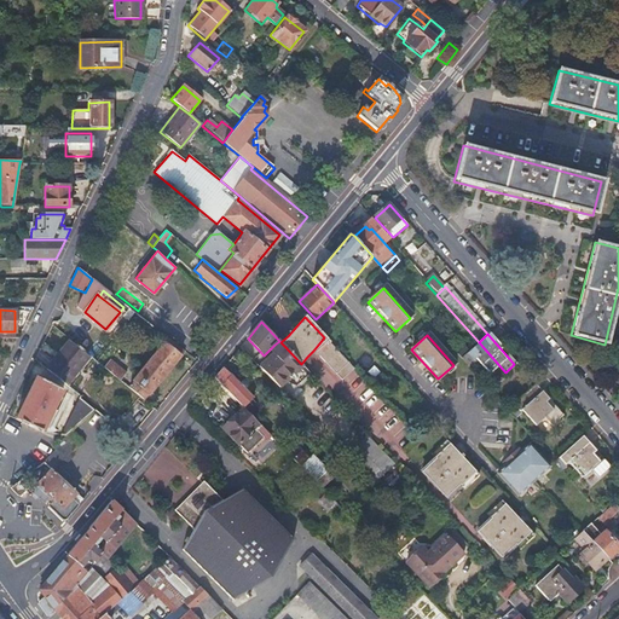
[(184,350),(167,337),(132,380),(133,381),(128,387),(142,398),(146,393),(148,394),(184,350)]
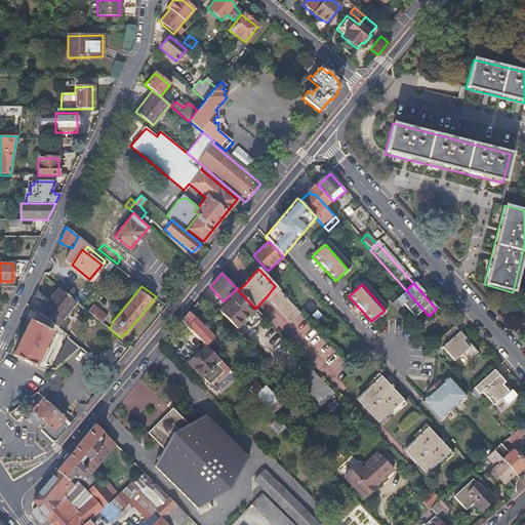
[(299,312),(275,286),(266,297),(289,322),(299,312)]
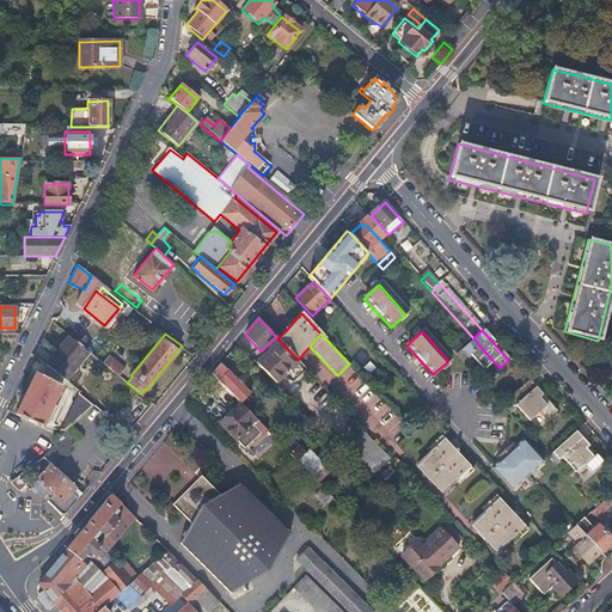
[(66,381),(89,353),(68,337),(46,366),(66,381)]
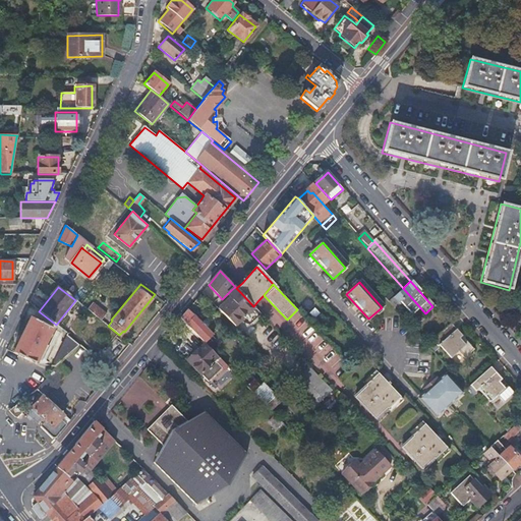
[(236,288),(235,287),(231,290),(234,293),(217,309),(221,313),(230,305),(229,303),(240,292),(236,288)]
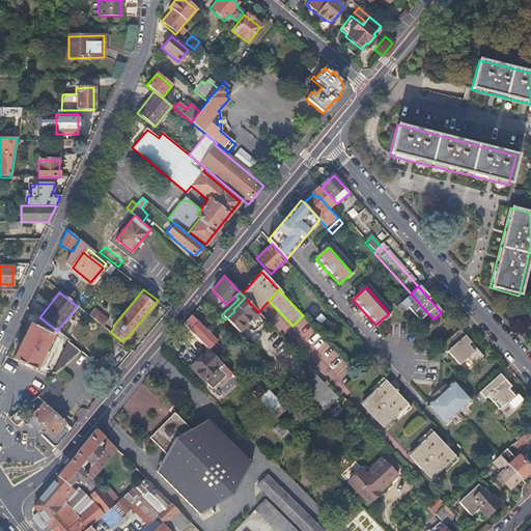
[(434,319),(411,294),(399,304),(394,307),(401,315),(406,310),(404,309),(407,307),(419,320),(426,314),(432,320),(434,319)]
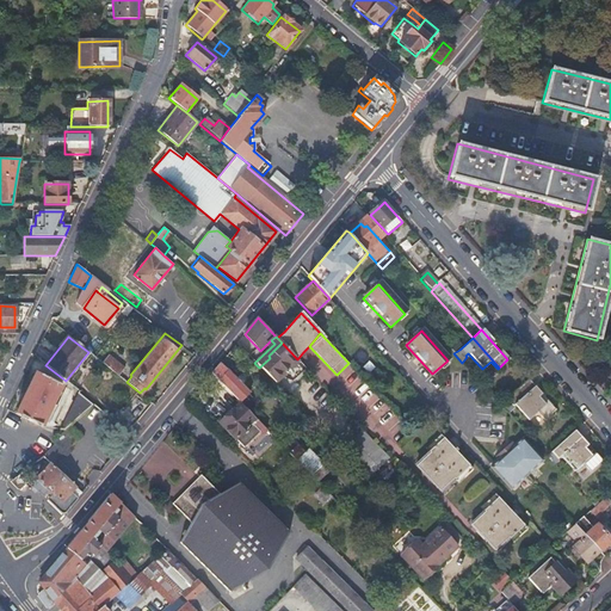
[(297,359),(282,343),(269,356),(270,358),(259,368),(275,383),(298,360),(297,359)]
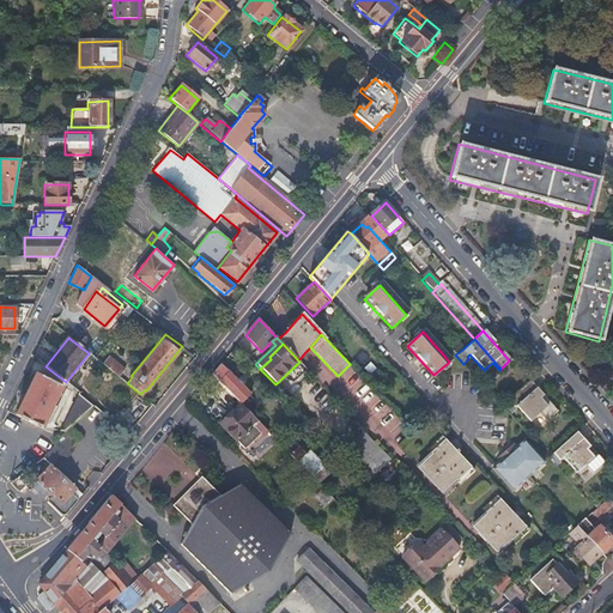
[(108,356),(102,363),(119,376),(125,368),(108,356)]
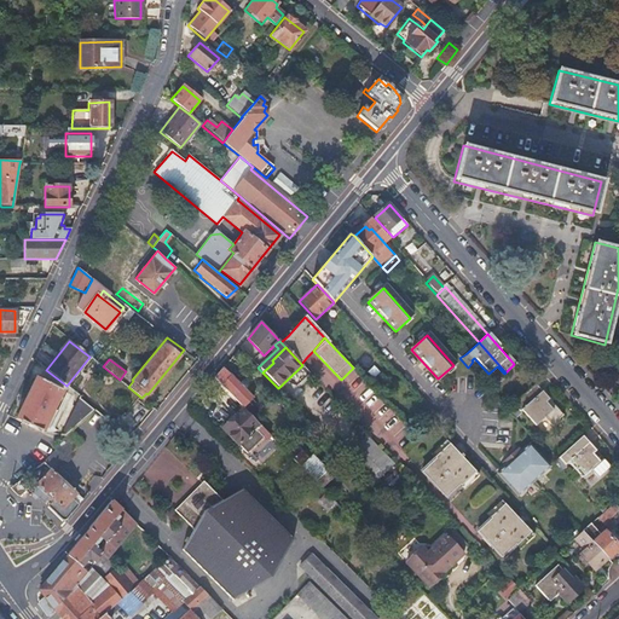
[(229,376),(223,369),(214,379),(243,409),(244,410),(248,406),(246,404),(253,398),(230,374),(229,376)]
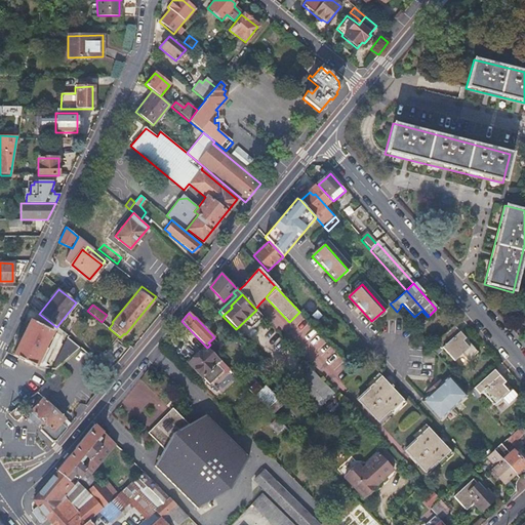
[(29,320),(12,356),(36,366),(40,358),(39,357),(46,339),(48,339),(51,330),(29,320)]
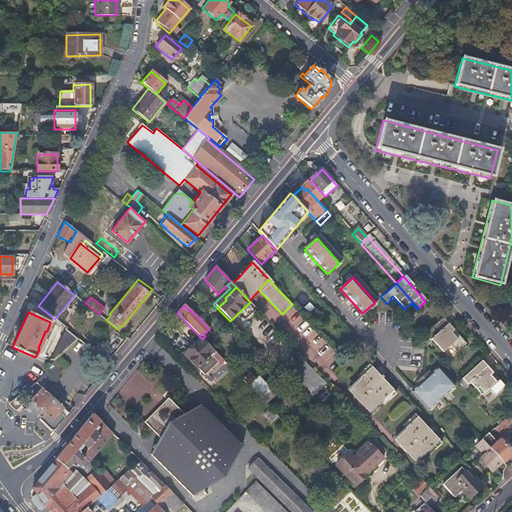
[(464,343),(441,318),(434,325),(456,350),(464,343)]
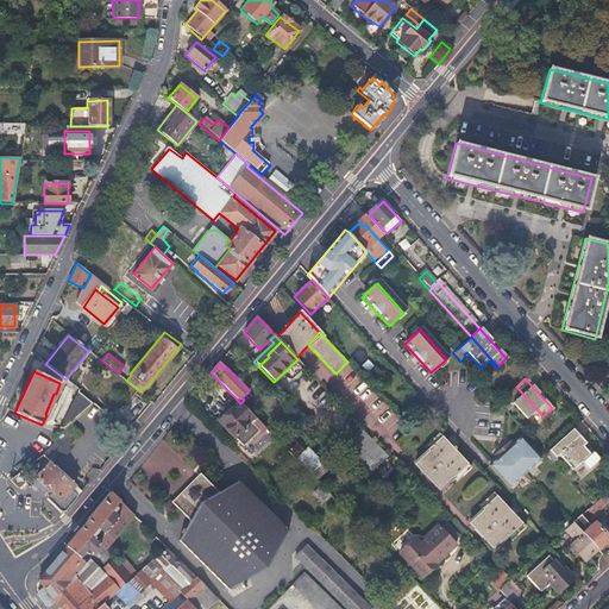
[(542,416),(516,387),(497,403),(504,410),(510,406),(508,405),(510,403),(525,419),(533,410),(540,419),(542,416)]
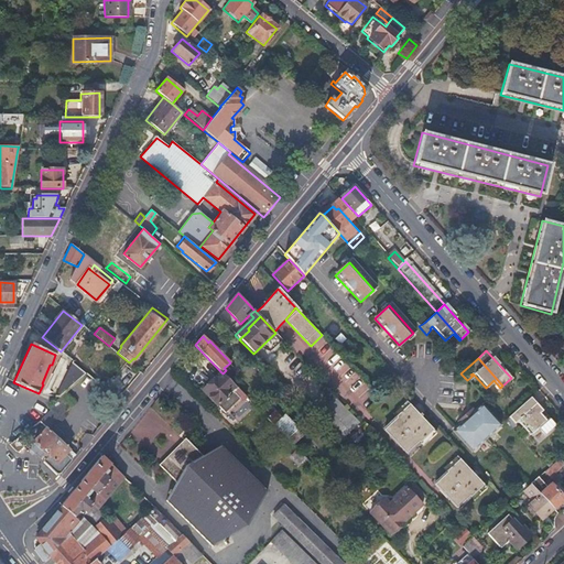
[(86,373),(72,360),(55,396),(60,397),(64,392),(86,373)]
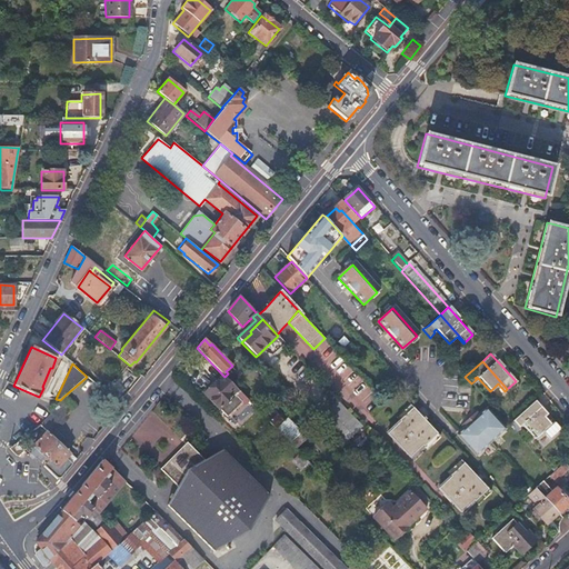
[(245,397),(225,377),(223,376),(218,381),(217,380),(207,390),(213,398),(210,401),(226,417),(245,397)]
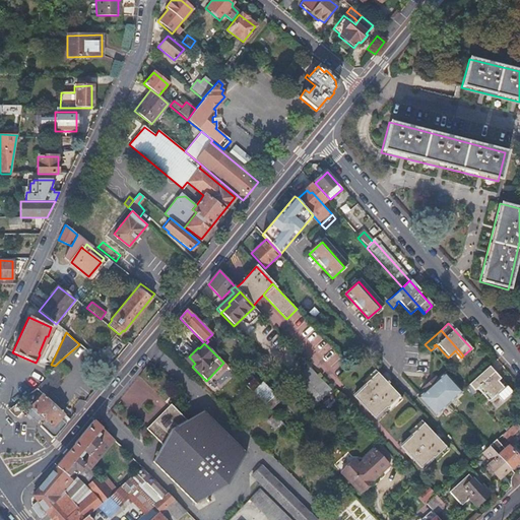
[(59,362),(55,366),(45,376),(47,378),(45,380),(41,384),(37,389),(44,395),(50,389),(52,390),(61,380),(60,379),(67,370),(59,362)]
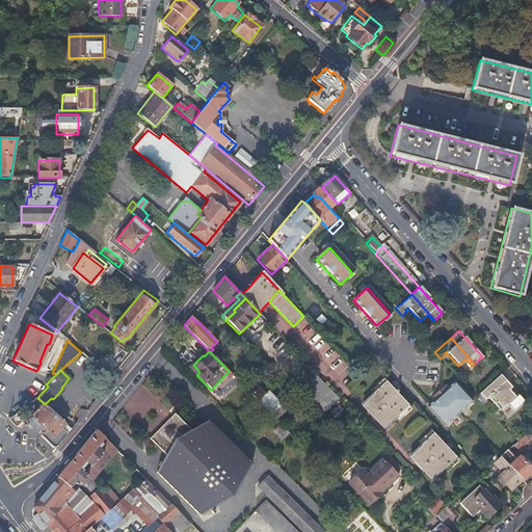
[(338,397),(316,373),(297,392),(319,415),(338,397)]
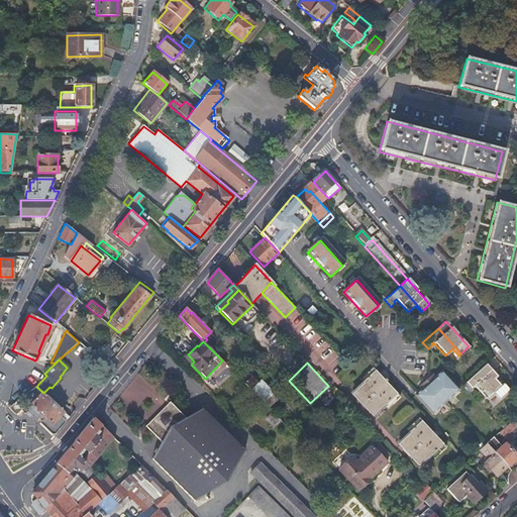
[(507,389),(485,365),(476,372),(499,397),(507,389)]
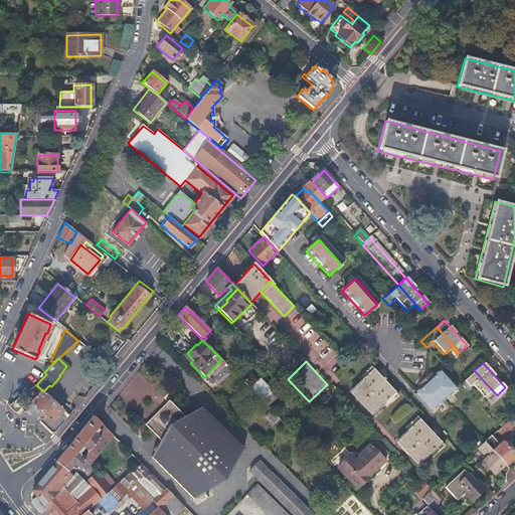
[(242,371),(245,368),(241,365),(234,372),(237,375),(242,371)]
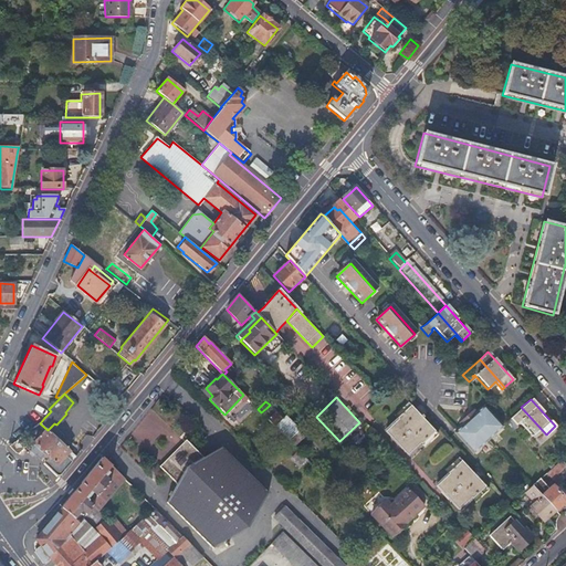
[(306,412),(300,405),(294,409),(302,417),(306,412)]
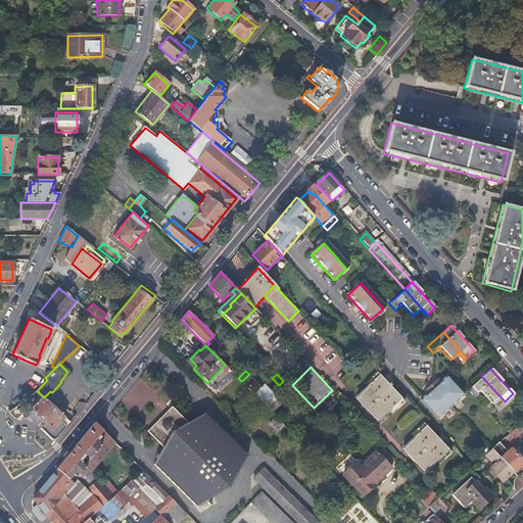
[(283,374),(281,376),(287,383),(289,380),(283,374)]
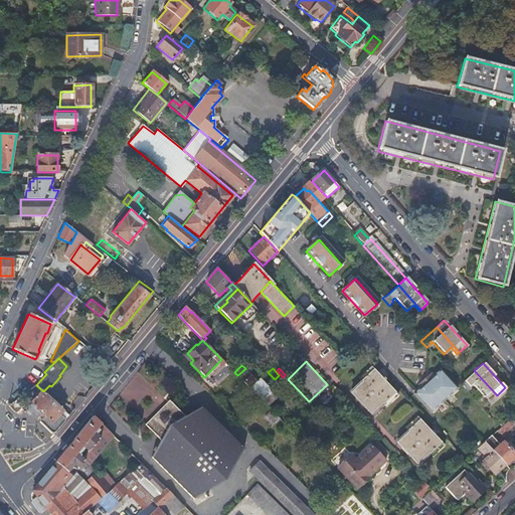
[(411,392),(428,410),(456,387),(439,368),(433,374),(427,378),(425,375),(420,379),(422,382),(418,386),(411,392)]
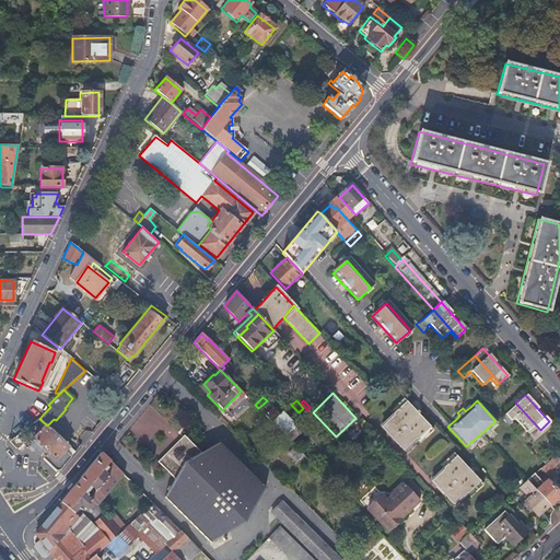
[(428,427),(405,403),(381,426),(404,450),(428,427)]
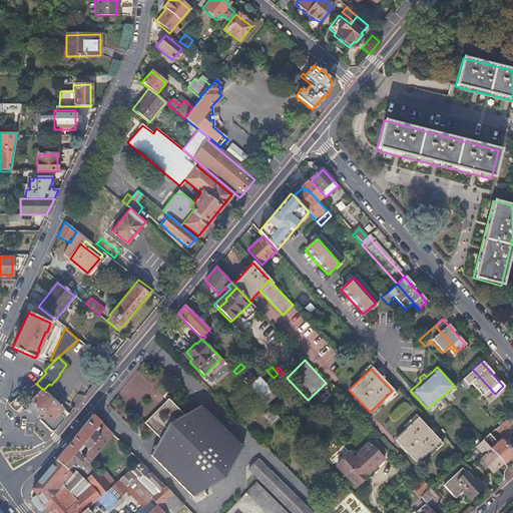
[(495,394),(472,369),(461,379),(458,382),(464,389),(468,384),(468,383),(480,395),(487,389),(494,396),(495,394)]
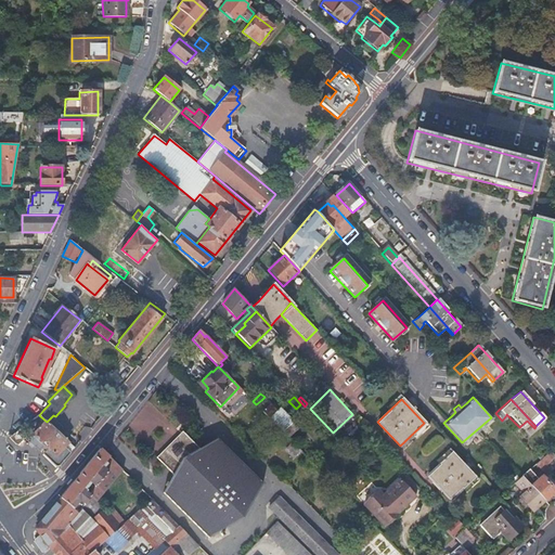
[(267,407),(261,400),(256,404),(287,438),(297,428),(291,423),(292,421),(272,401),(267,407)]
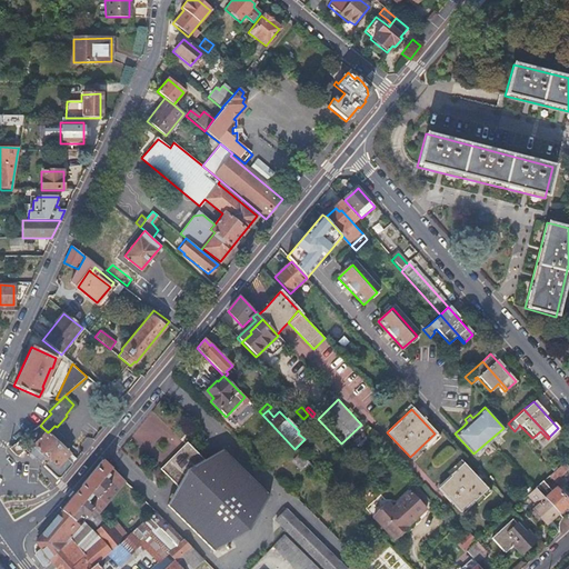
[(49,460),(43,466),(48,470),(66,449),(48,432),(35,447),(49,460)]
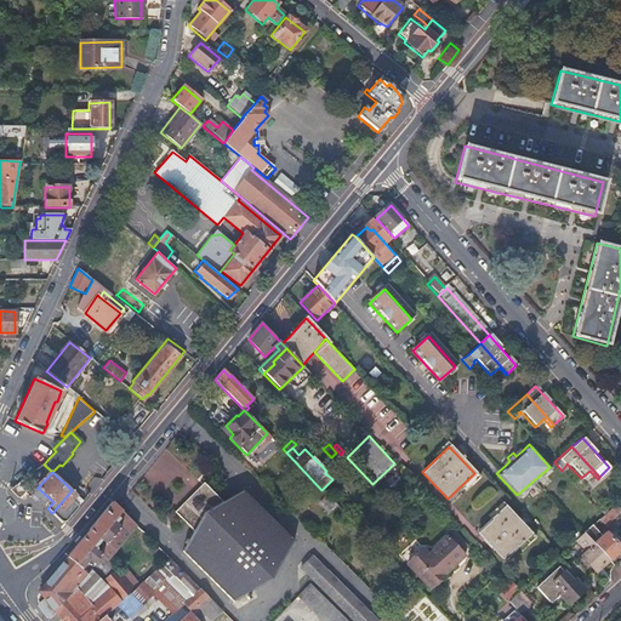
[(21,482),(9,490),(17,497),(21,497),(28,489),(21,482)]
